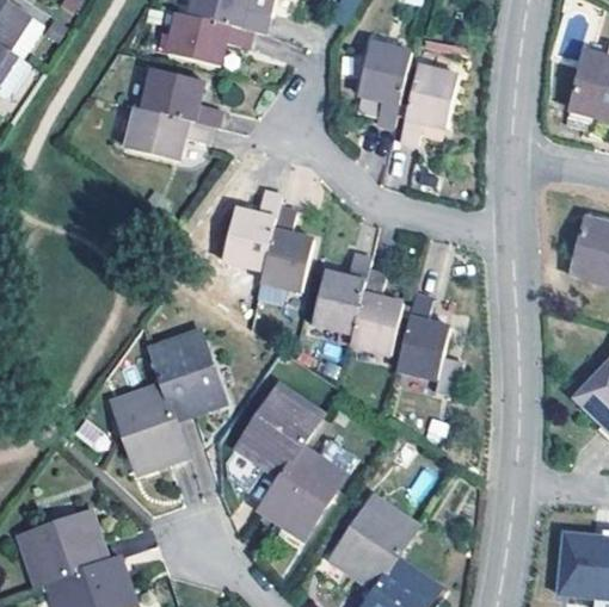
[(0,43),(7,49),(20,56),(43,23),(30,14),(31,13),(11,0),(0,0),(0,43)]
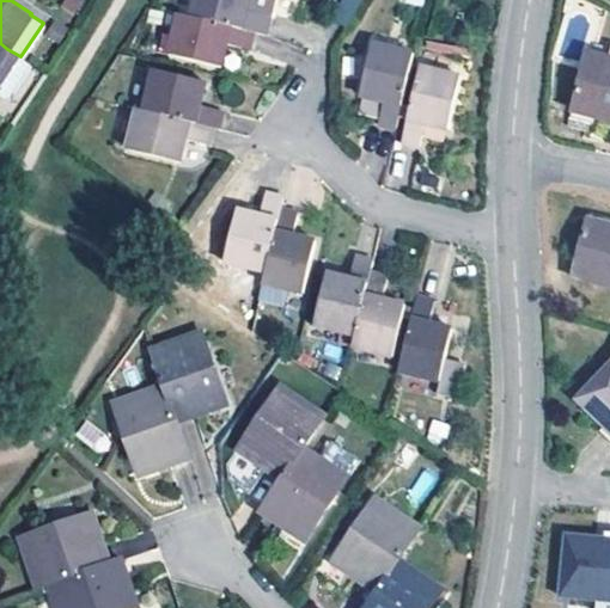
[(189,0),(187,13),(251,29),(262,31),(270,0),(189,0)]
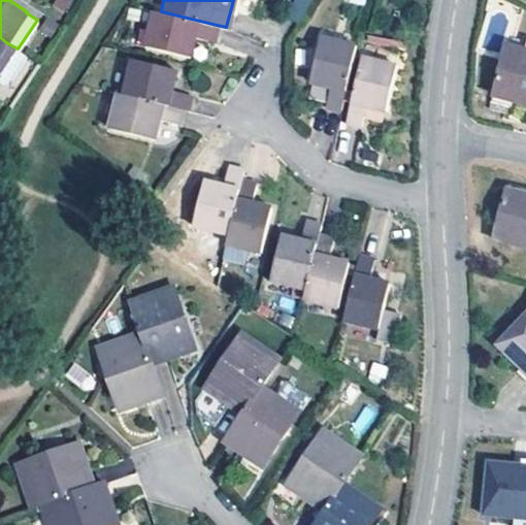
[(291,0),(284,10),(297,19),(307,0),(291,0)]
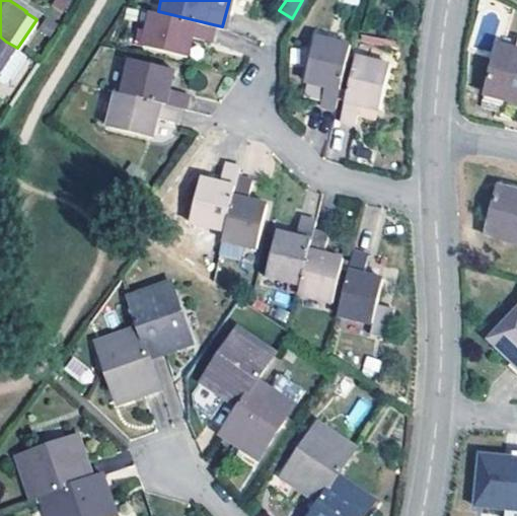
[(213,24),(158,11),(149,8),(140,44),(186,54),(191,35),(210,40),(213,24)]
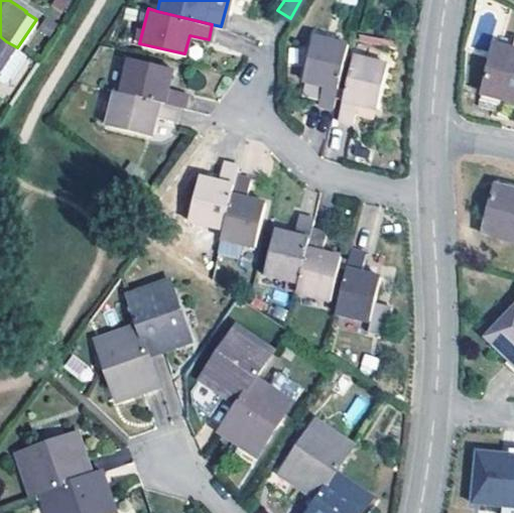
[(315,103),(331,107),(347,42),(312,34),(300,79),(320,84),(315,103)]
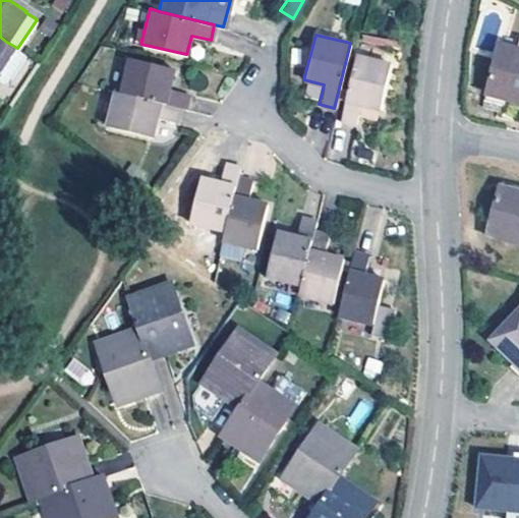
[(6,42),(0,37),(0,74),(8,80),(25,54),(6,42)]
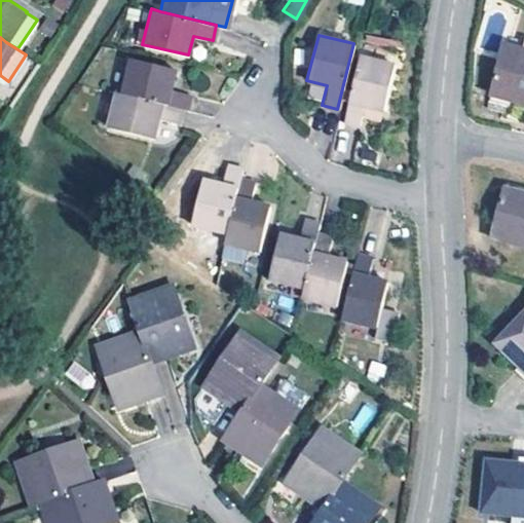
[(504,44),(491,94),(488,105),(509,110),(512,99),(523,102),(523,47),(523,49),(504,44)]
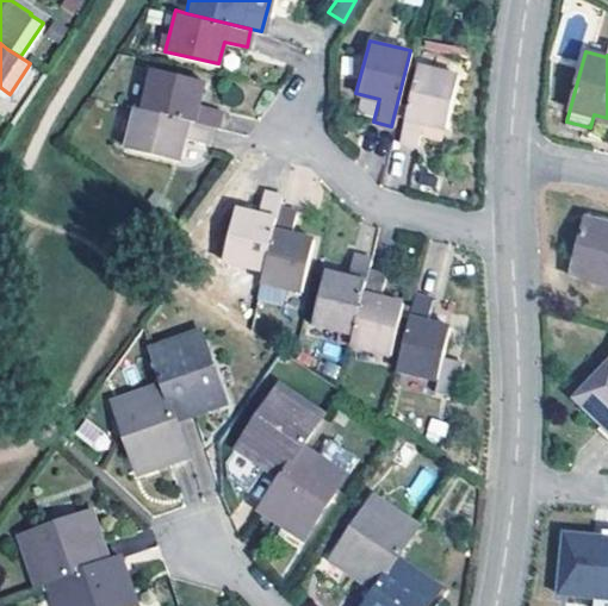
[(416,64),(397,141),(414,144),(421,122),(444,126),(457,75),(416,64)]
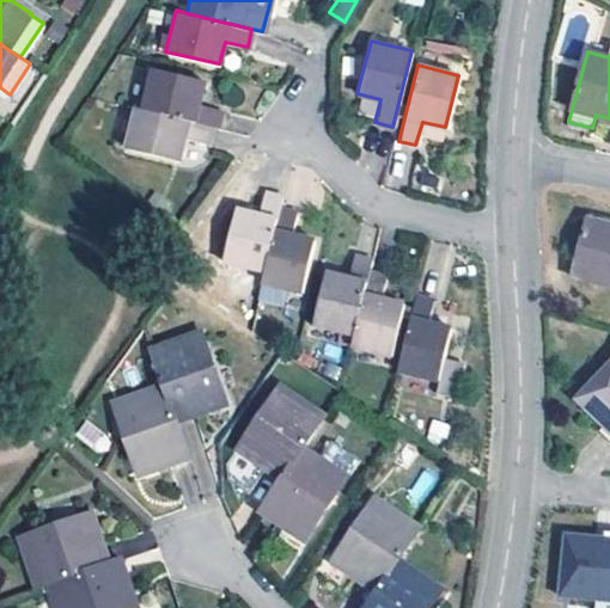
[(211,124),(215,127),(220,109),(199,103),(203,80),(152,67),(140,108),(211,124)]
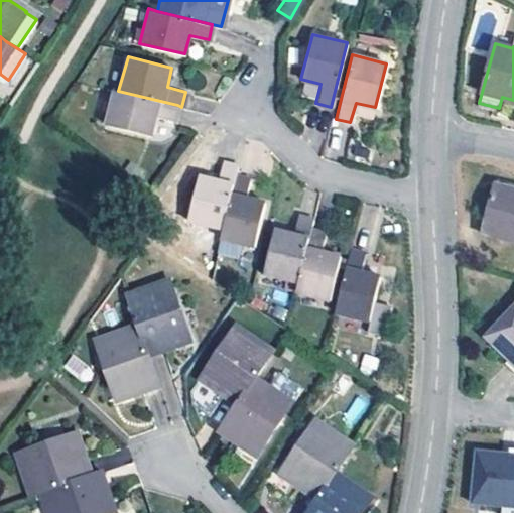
[(177,105),(118,91),(114,90),(104,124),(149,135),(154,116),(173,120),(177,105)]
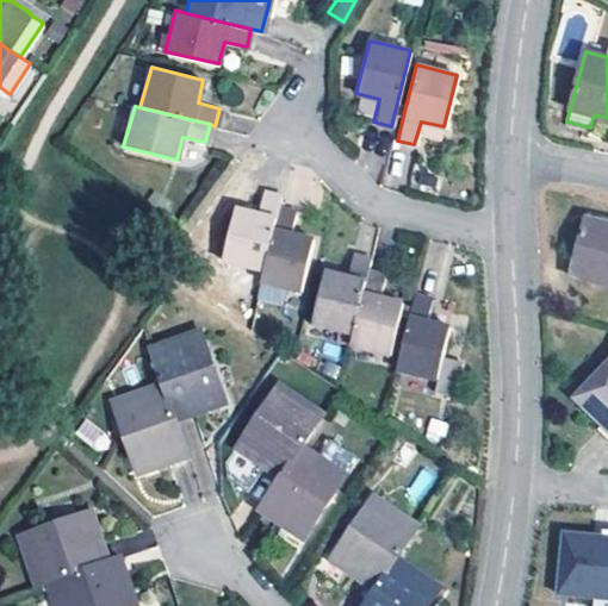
[(221,257),(261,268),(277,205),(280,193),(262,189),(256,212),(250,211),(234,207),(221,257)]
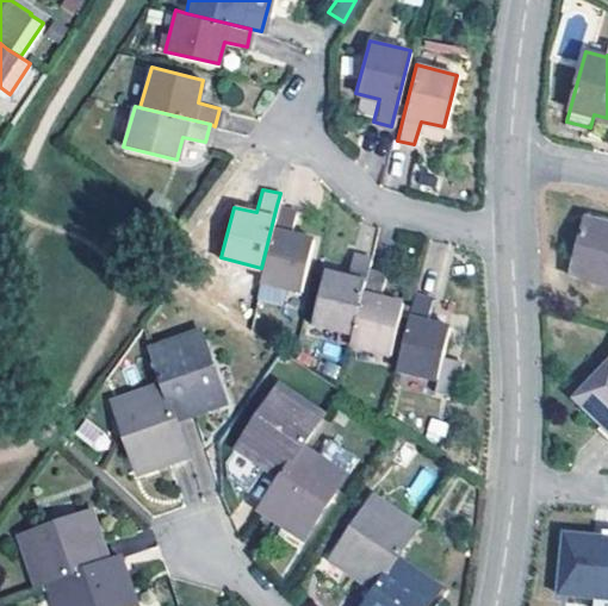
[(277,205),(261,268),(259,280),(301,289),(312,237),(295,233),(290,232),(295,210),(277,205)]
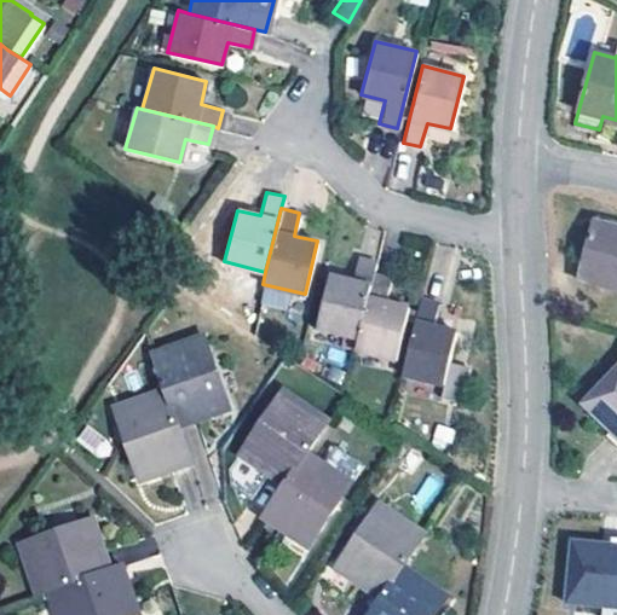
[(616,225),(592,219),(576,277),(616,288),(616,225)]
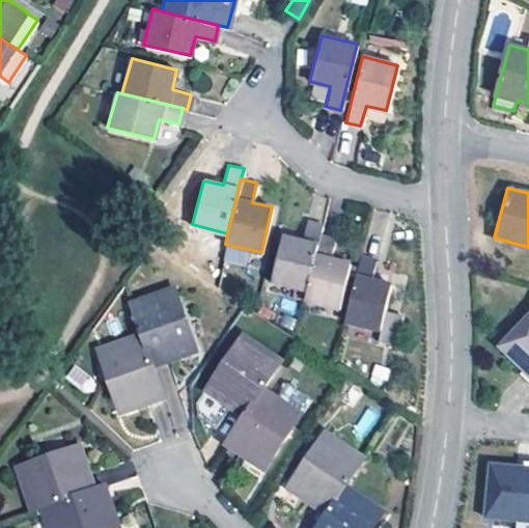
[(270,280),(305,288),(318,232),(322,223),(306,219),(301,240),(281,234),(270,280)]
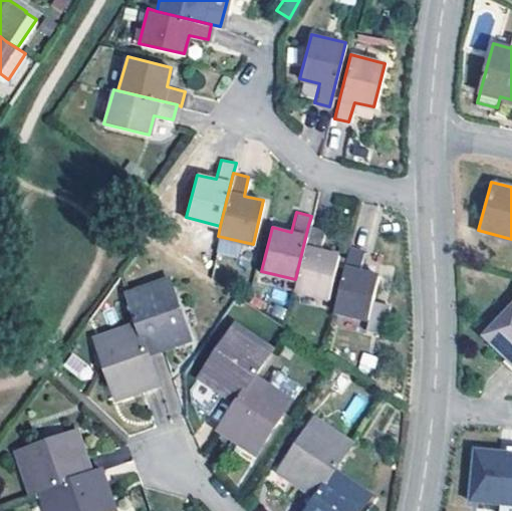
[(308,225),(295,279),(293,289),(328,298),(338,254),(320,249),(324,229),(308,225)]
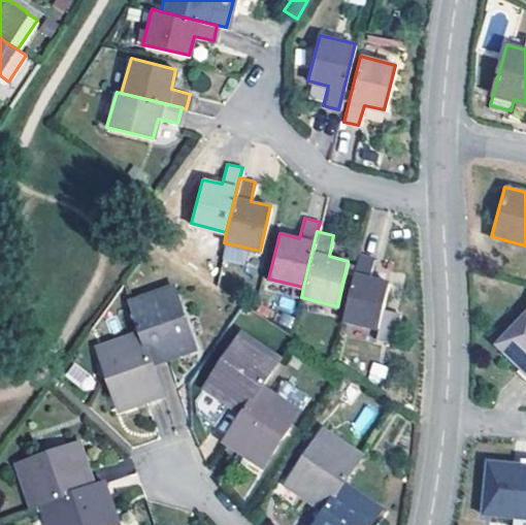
[(358,253),(341,318),(376,326),(373,337),(389,341),(396,312),(382,307),(388,281),(368,275),(372,257),(358,253)]
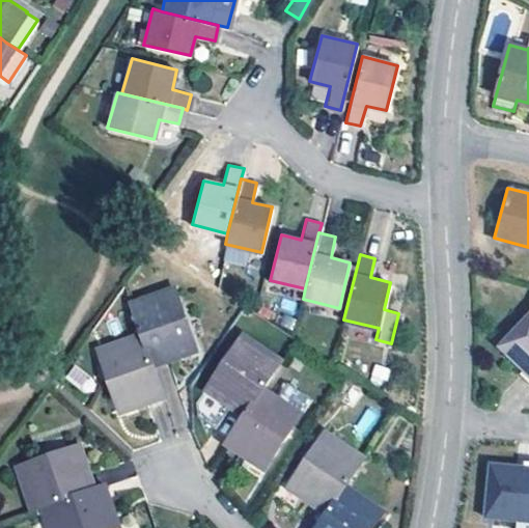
[(130,300),(140,332),(151,365),(196,349),(173,284),(130,300)]
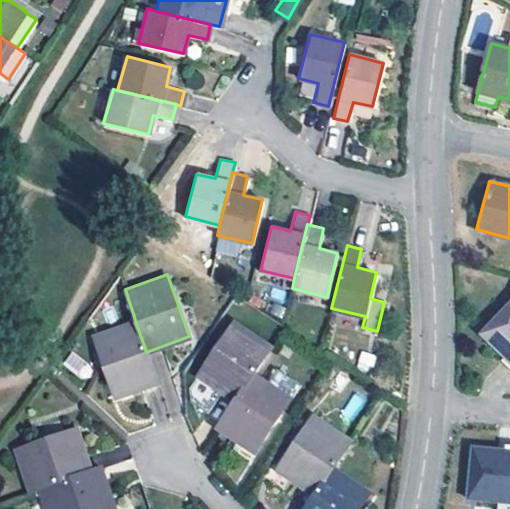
[(509,300),(480,332),(504,355),(509,361),(509,300)]
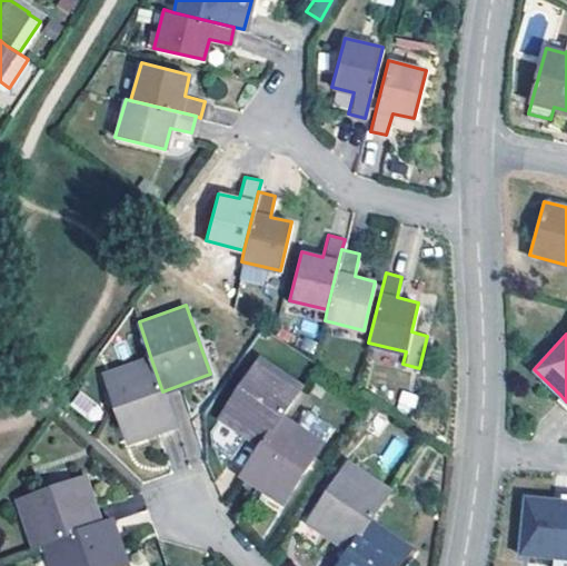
[(127,440),(173,425),(162,391),(150,356),(106,371),(127,440)]
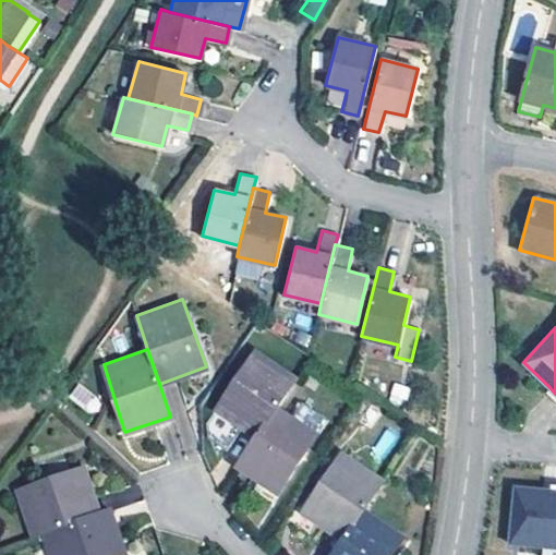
[(254,436),(276,405),(294,377),(254,350),(215,409),(254,436)]
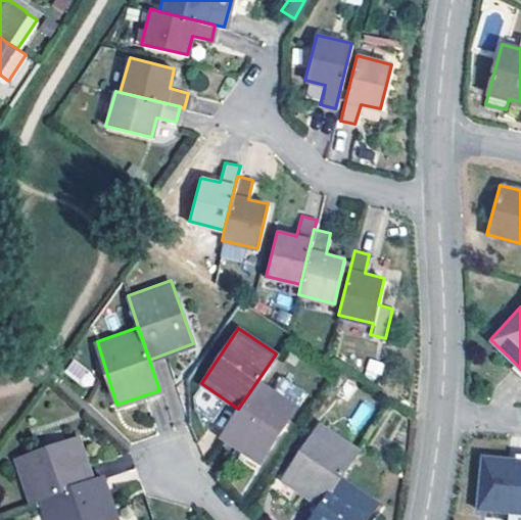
[(377,377),(382,360),(367,355),(362,373),(377,377)]
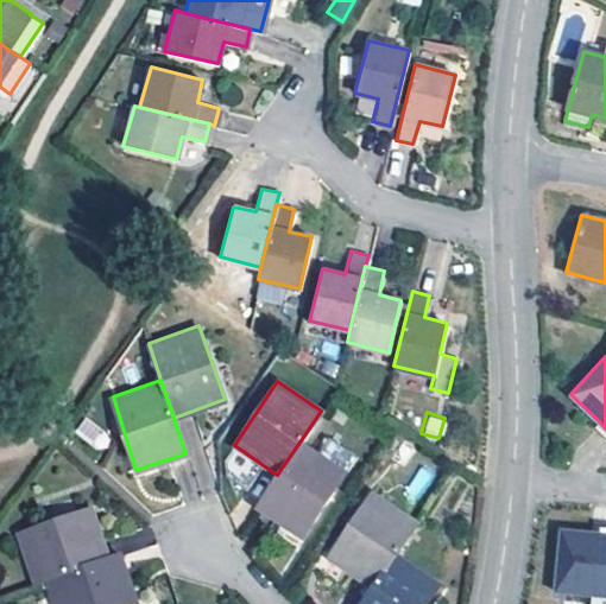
[(277,475),(256,506),(301,536),(345,471),(301,440),(277,475)]
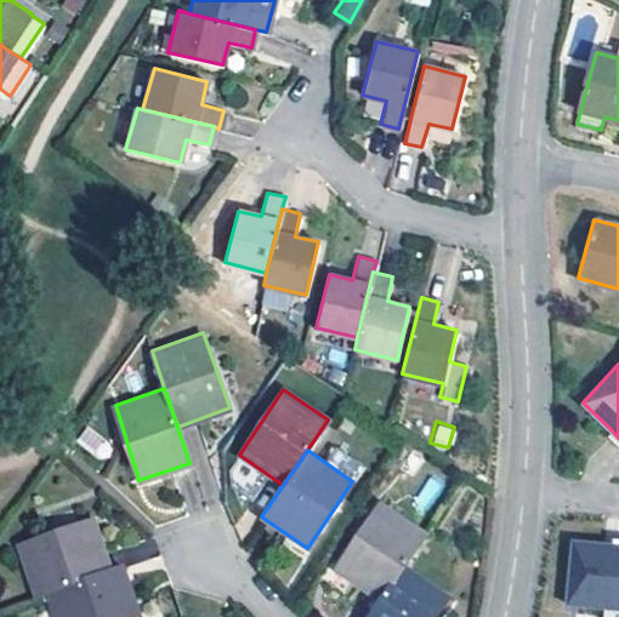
[(425,502),(442,483),(431,473),(414,492),(425,502)]
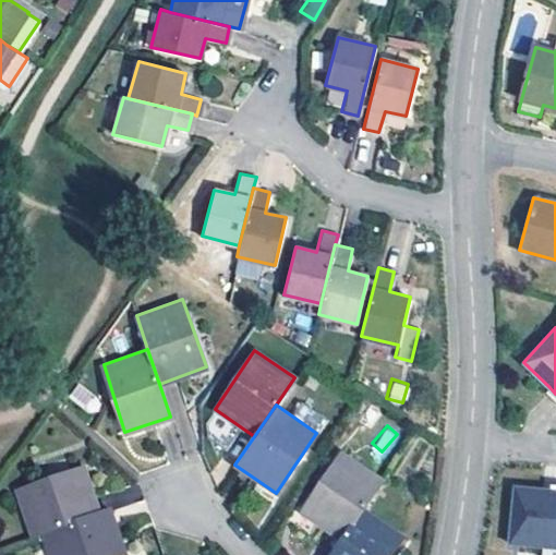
[(301,510),(341,538),(362,508),(382,479),(340,453),(301,510)]
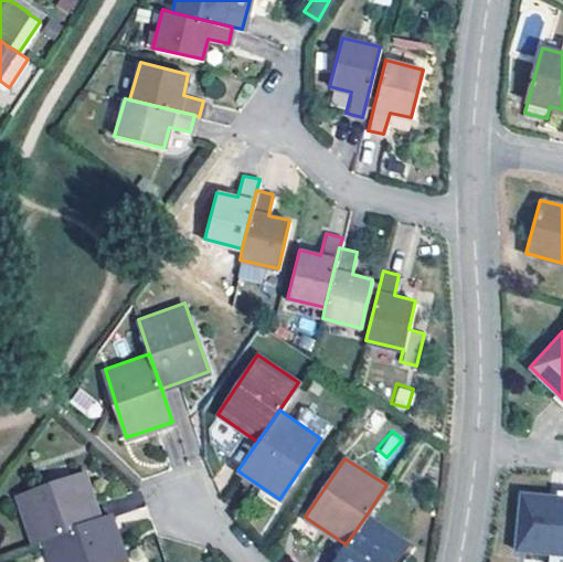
[(32,541),(43,538),(101,517),(84,472),(17,494),(32,541)]
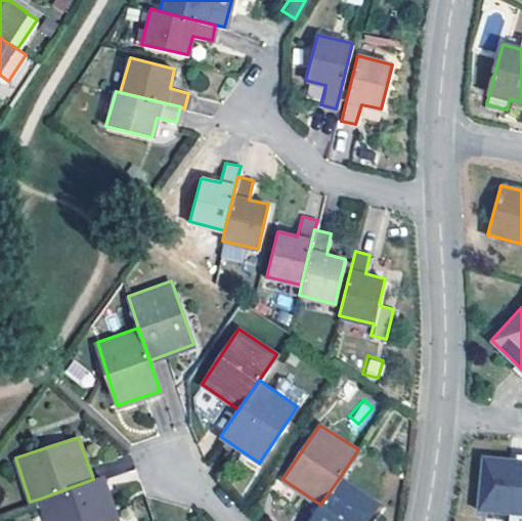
[(483,457),(479,508),(521,512),(521,460),(518,460),(483,457)]
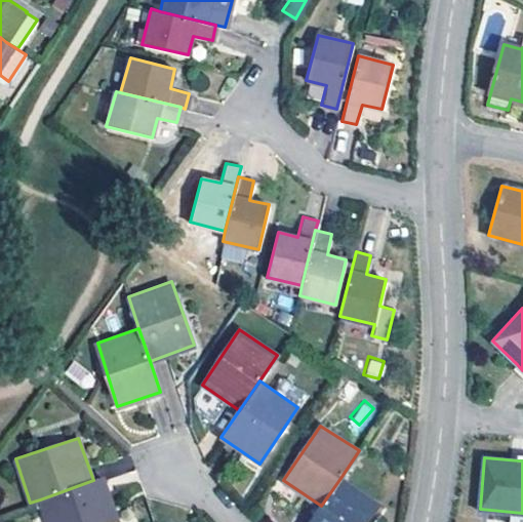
[(93,480),(40,499),(47,521),(111,521),(117,520),(103,477),(93,480)]
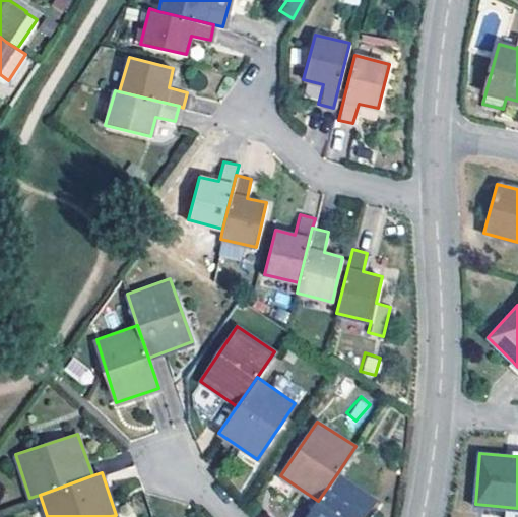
[(318,501),(307,516),(362,516),(375,499),(337,473),(318,501)]
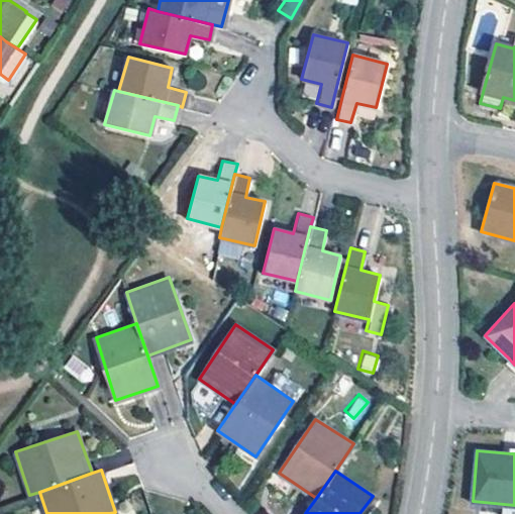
All buildings are outlined.
